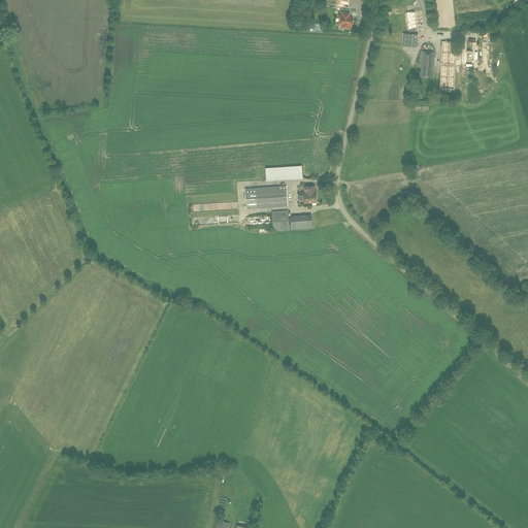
[(340,15),(339,25),(345,25),(344,28),(349,29),(350,26),(352,26),(353,18),(349,17),(350,13),(342,12),(342,17),(340,15)]
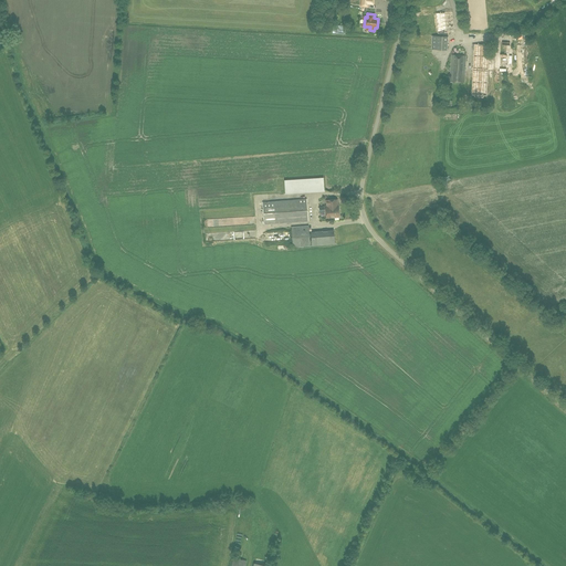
[(448,37),(432,35),(431,49),(447,50),(448,37)]
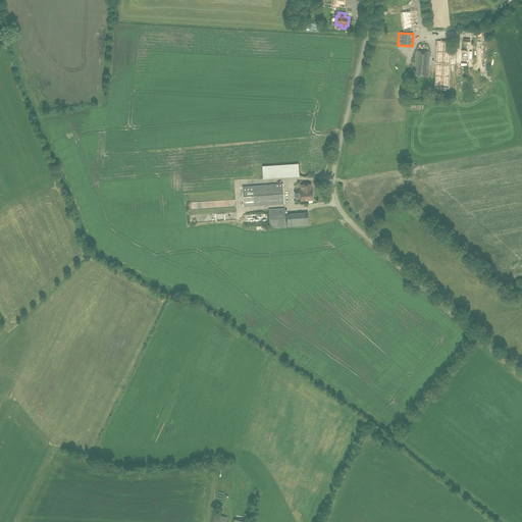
[(428,75),(429,51),(416,50),(415,75),(428,75)]
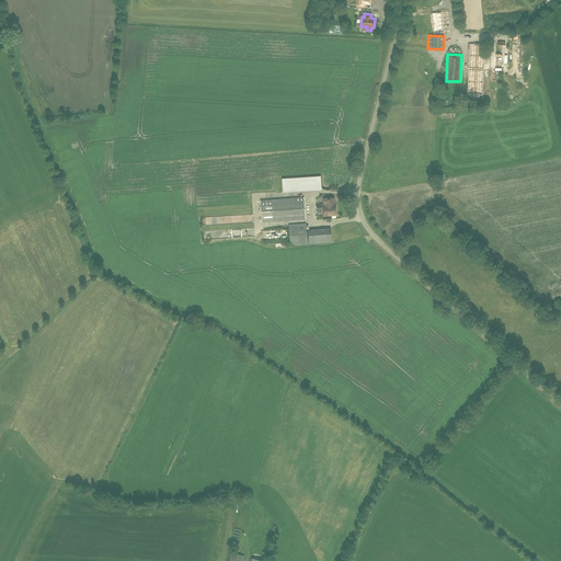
[(283,192),(321,190),(320,176),(282,179),(283,192)]
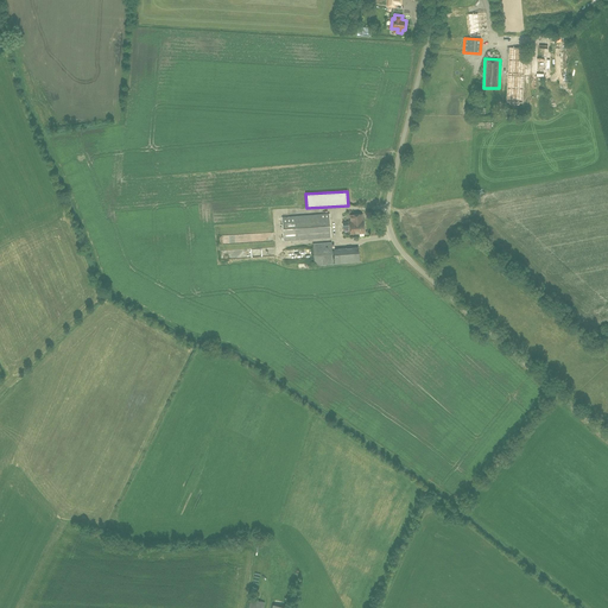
[(284,241),(331,238),(329,214),(282,217),(284,241)]
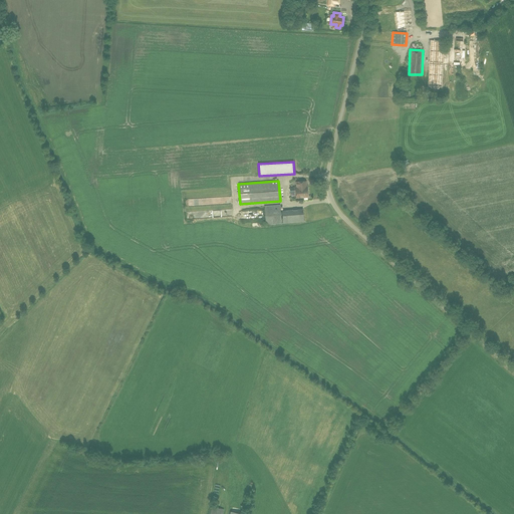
[(306,187),(306,181),(296,182),(297,188),(295,188),(296,198),(308,197),(307,187),(306,187)]
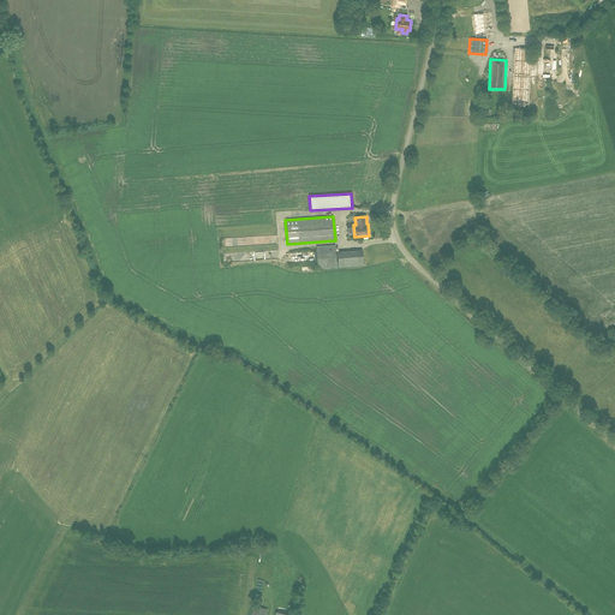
[(318,269),(338,268),(335,245),(316,246),(318,269)]
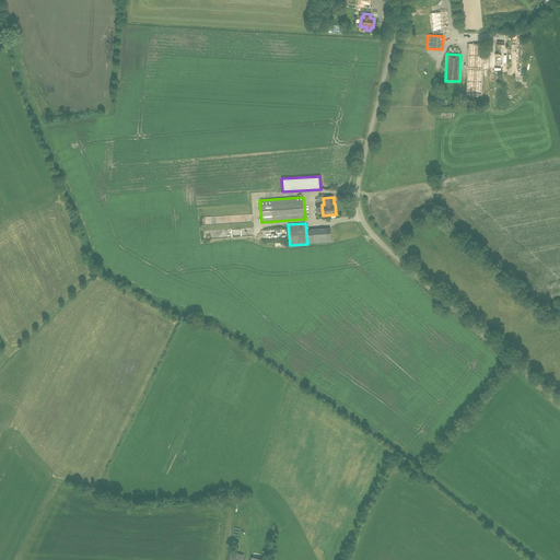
[(308,244),(331,242),(330,228),(312,229),(312,231),(307,231),(308,244)]
